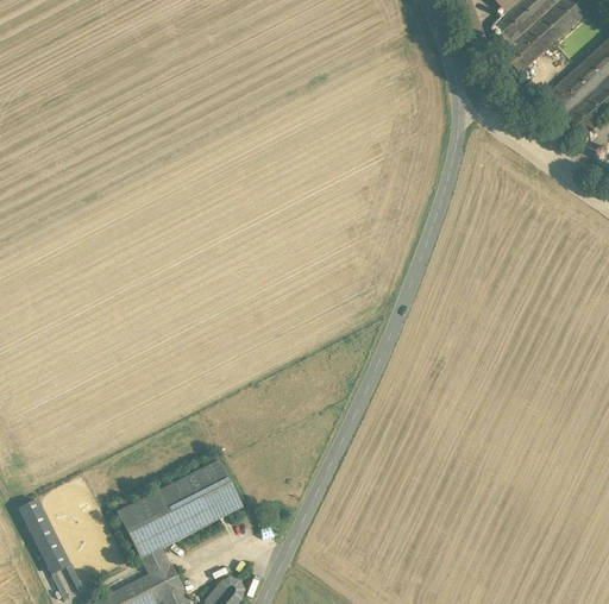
[(519,0),(506,12),(493,24),(498,30),(507,39),(513,45),(563,0),(519,0)]
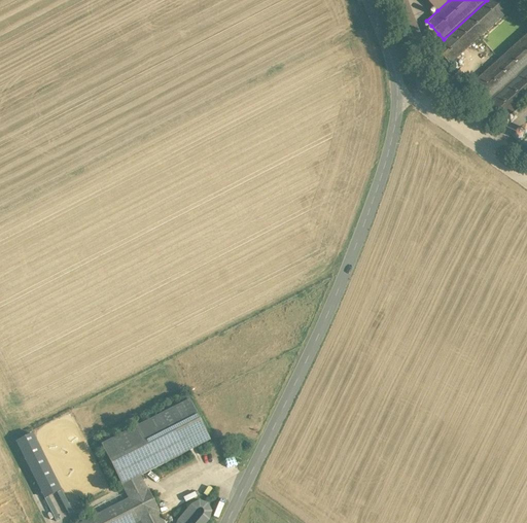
[(428,0),(437,10),(449,0),(428,0)]
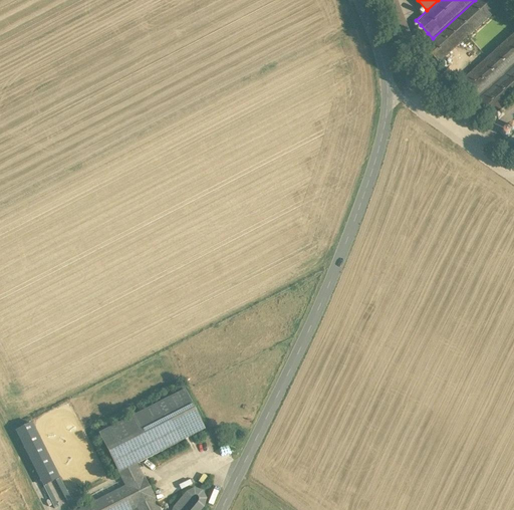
[(475,0),(433,38),(425,45),(440,61),(507,0),(475,0)]
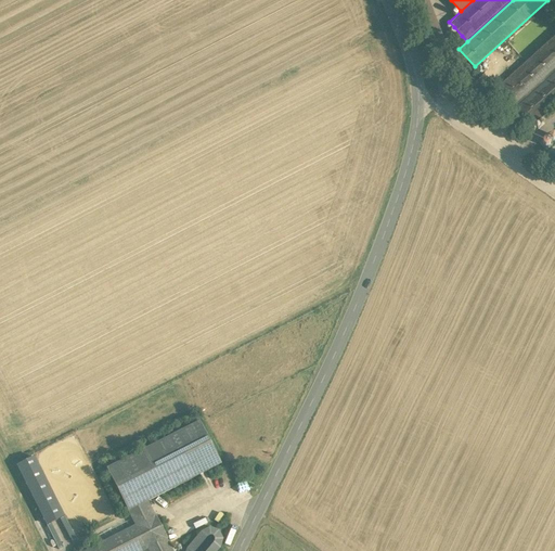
[(462,36),(454,27),(451,30),(453,33),(450,36),(452,39),(456,37),(459,39),(462,36)]
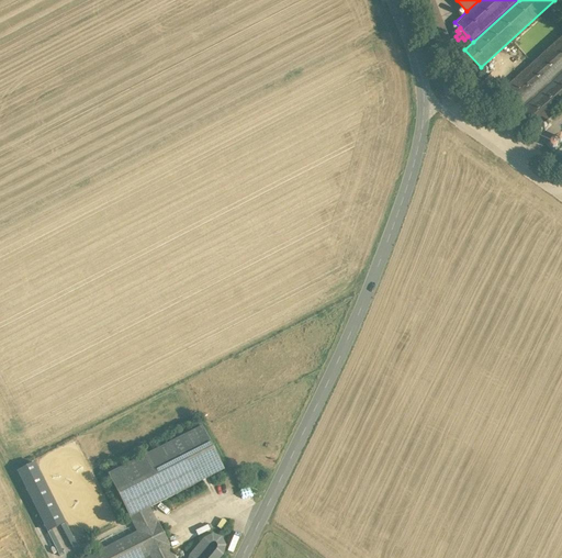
[(561,35),(502,90),(517,108),(561,67),(561,35)]
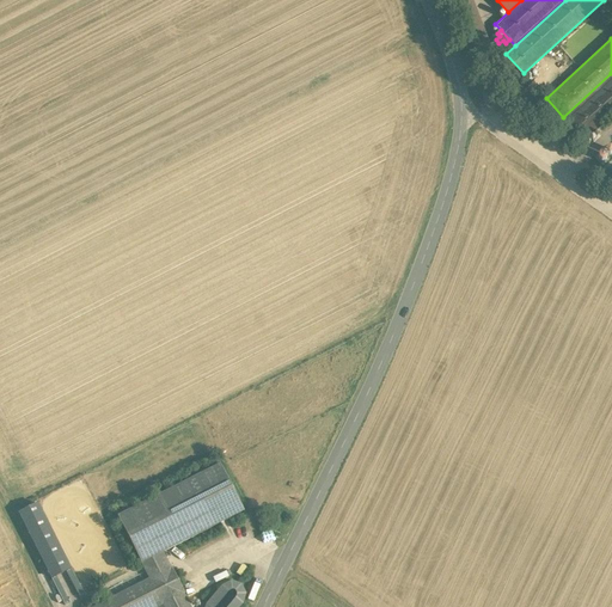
[(611,79),(574,114),(575,115),(567,122),(583,140),(611,114),(611,79)]
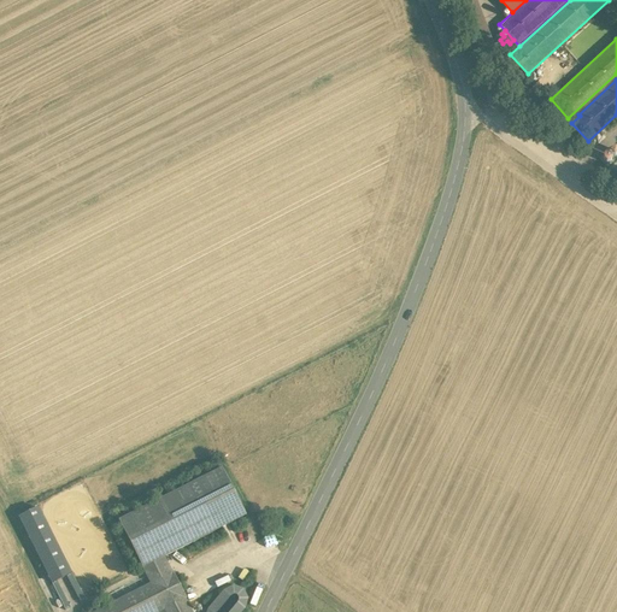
[(603,129),(588,142),(593,147),(607,134),(603,129)]
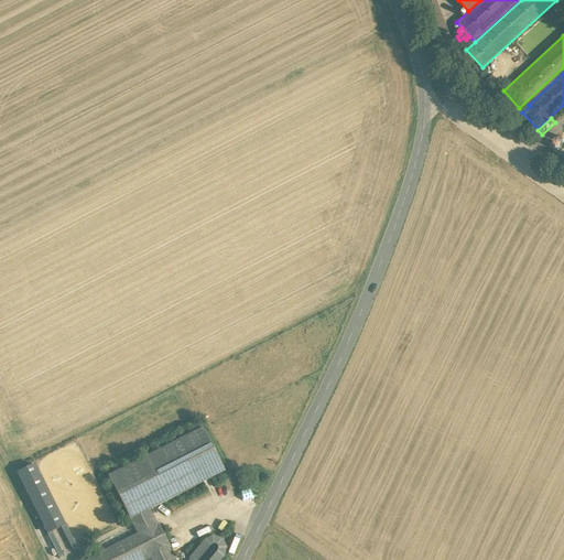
[(203,426),(108,474),(130,516),(225,469),(203,426)]
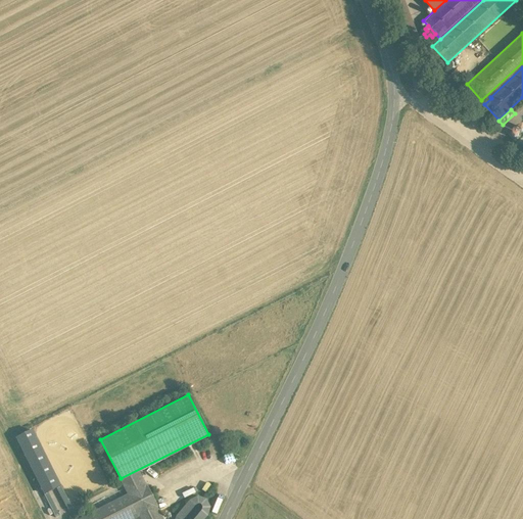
[(43,491),(61,483),(34,425),(15,433),(43,491)]
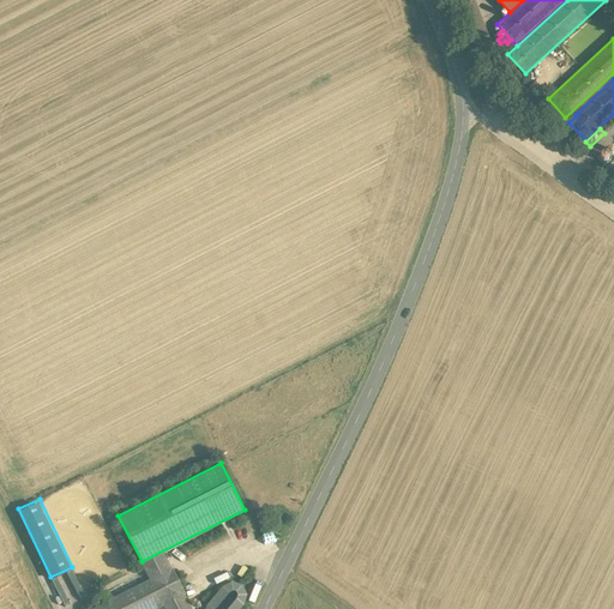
[(172,567),(167,560),(146,571),(150,578),(162,603),(166,608),(180,608),(190,603),(185,592),(185,591),(172,566),(172,567)]
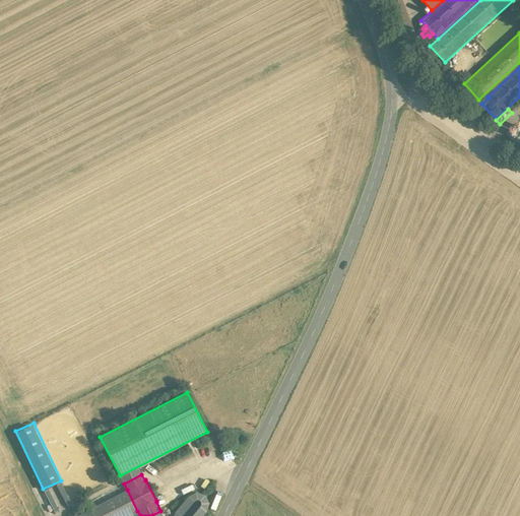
[(127,490),(74,515),(127,515),(137,511),(127,490)]
